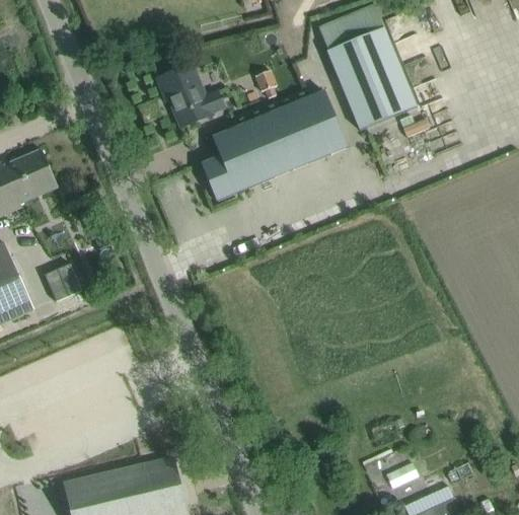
[(362,127),(417,102),(383,24),(327,49),(362,127)]
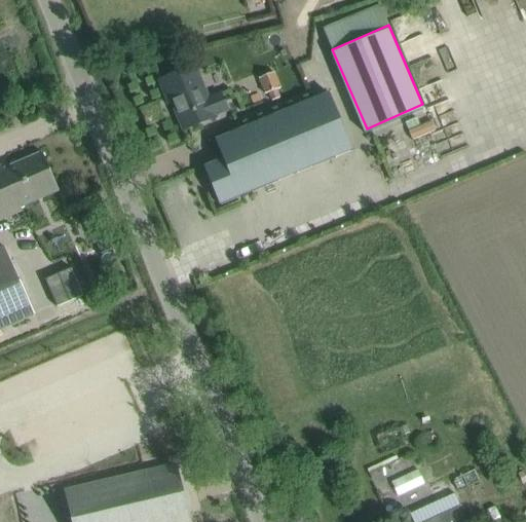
[(207,96),(193,63),(159,77),(165,90),(168,89),(172,96),(171,97),(183,126),(215,114),(214,112),(226,107),(219,90),(207,96)]
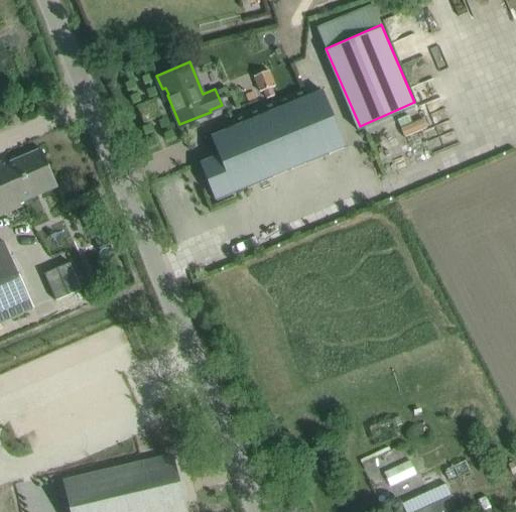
[(269,68),(253,74),(258,86),(262,85),(265,92),(272,89),(270,82),(273,80),(269,68)]
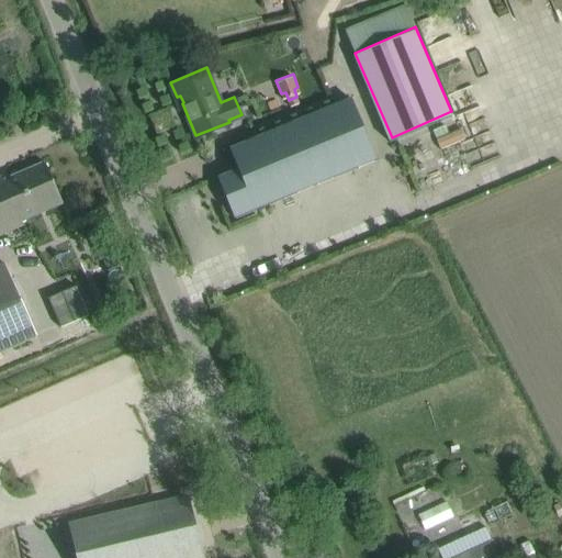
[(377,157),(351,96),(229,146),(237,166),(217,175),(234,215),(377,157)]
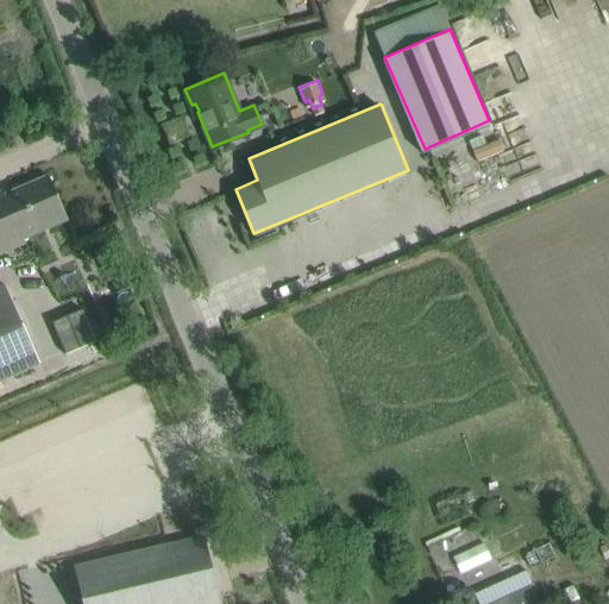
[(0,250),(25,240),(23,236),(68,216),(49,172),(4,192),(2,188),(0,188),(0,250)]
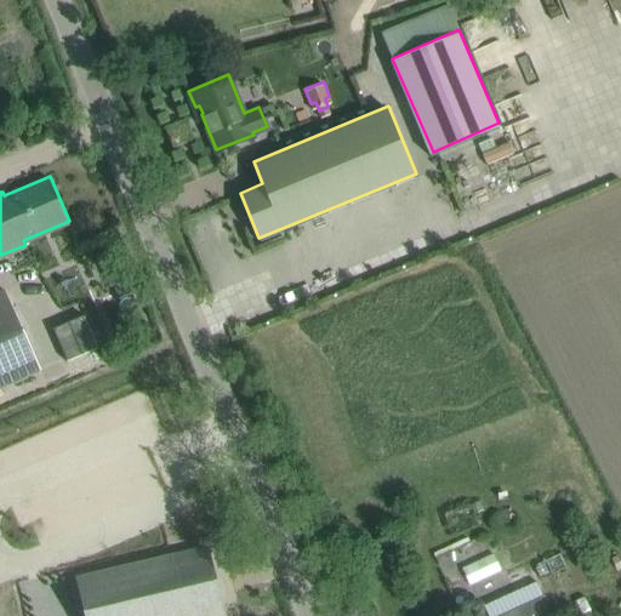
[(126,277),(113,281),(119,295),(132,289),(126,277)]
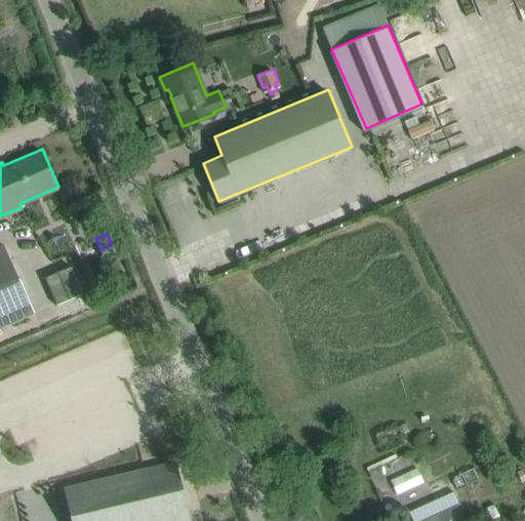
[(1,239),(0,239),(0,325),(33,312),(1,239)]
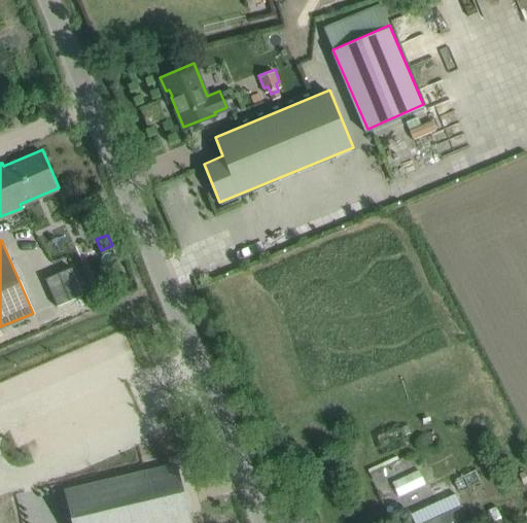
[(82,292),(71,266),(44,277),(57,304),(82,292)]
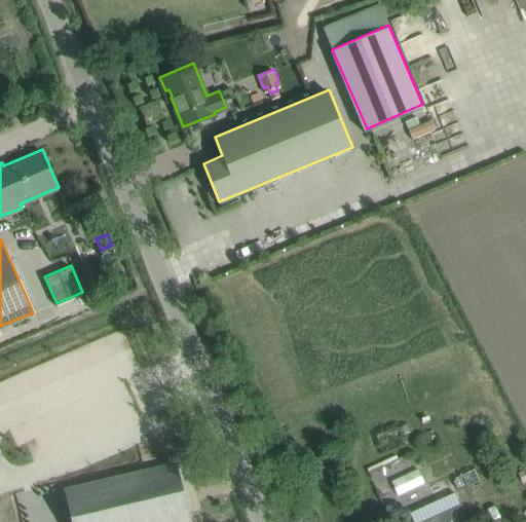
[(430,457),(404,471),(412,486),(439,473),(430,457)]
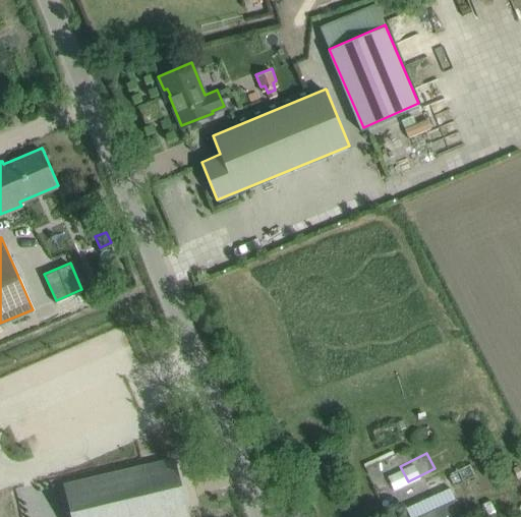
[(181,516),(187,516),(173,458),(65,483),(72,516),(181,516)]
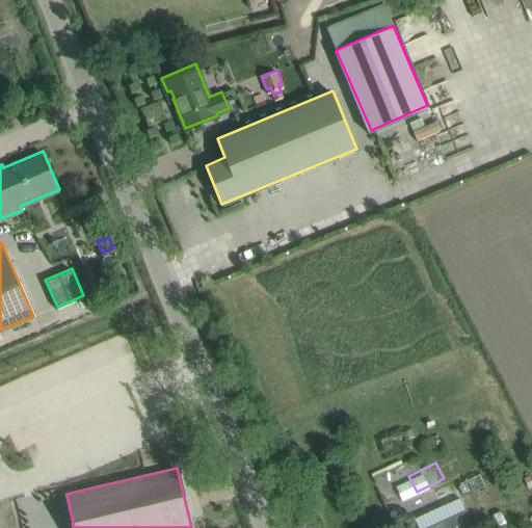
[(0,527),(20,527),(15,505),(0,508),(0,527)]
